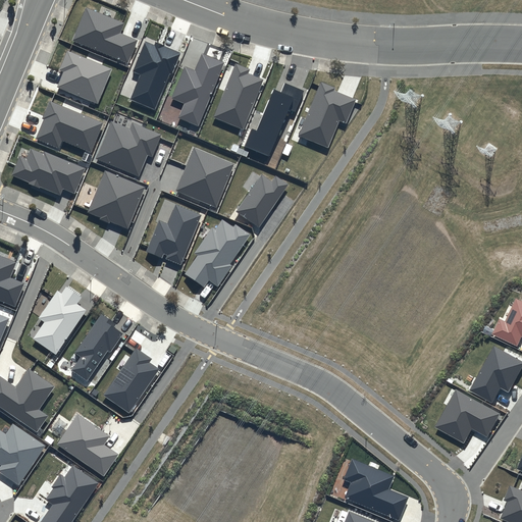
[(86,7),(72,40),(127,63),(138,40),(120,33),(124,23),(86,7)]
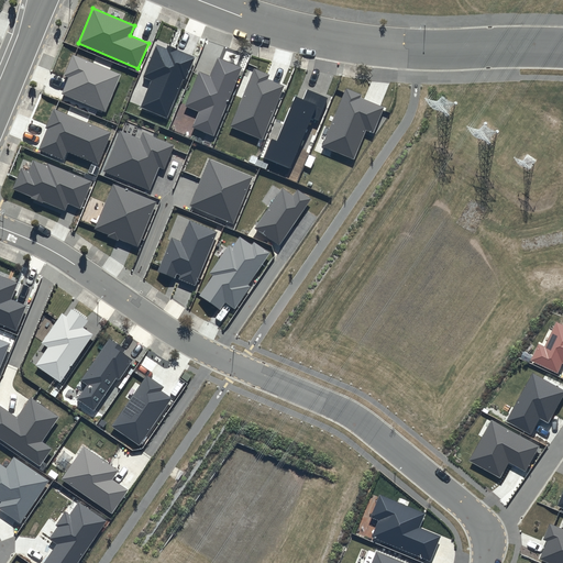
[(166,48),(157,45),(144,77),(152,80),(141,108),(167,118),(183,79),(186,80),(196,57),(167,45),(166,48)]
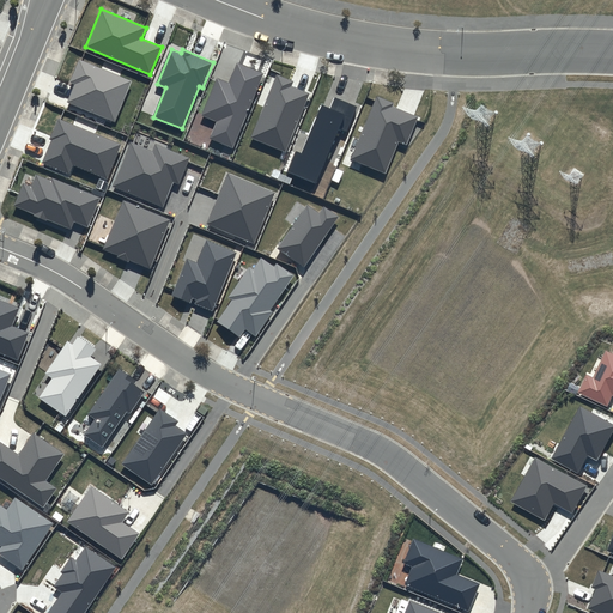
[(132,82),(79,59),(70,83),(74,84),(67,102),(115,122),(132,82)]
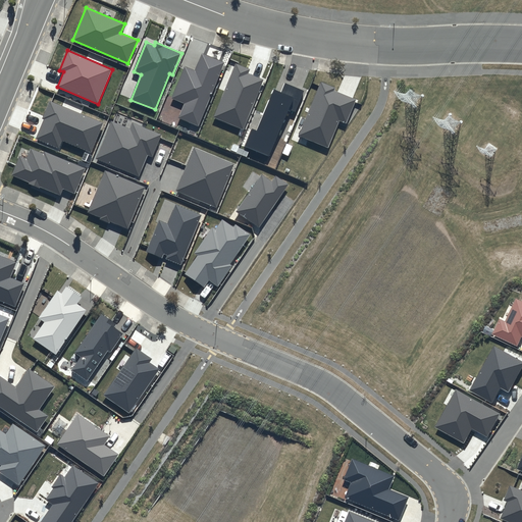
[(224,62),(202,53),(195,70),(185,66),(171,99),(185,104),(178,118),(199,125),(224,62)]
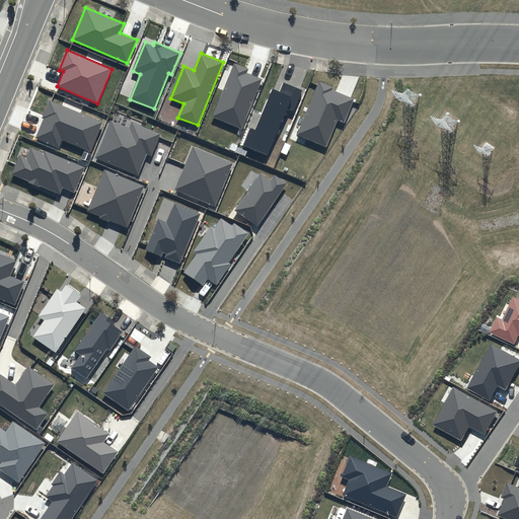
[(248,69),(234,63),(212,117),(241,129),(262,79),(246,73),(248,69)]
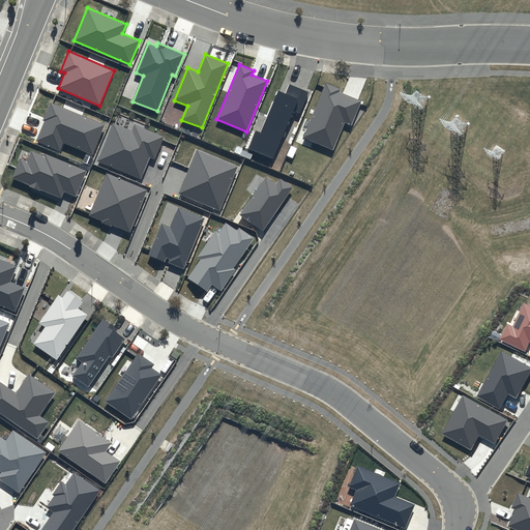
[(341,89),(326,83),(303,138),(333,149),(345,122),(352,125),(361,100),(340,92),(341,89)]
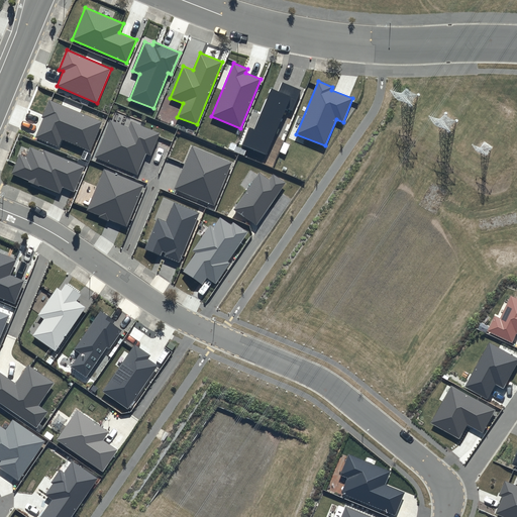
[(293,111),(301,90),(282,82),(279,91),(271,88),(253,129),(249,128),(242,144),(267,154),(286,108),(293,111)]
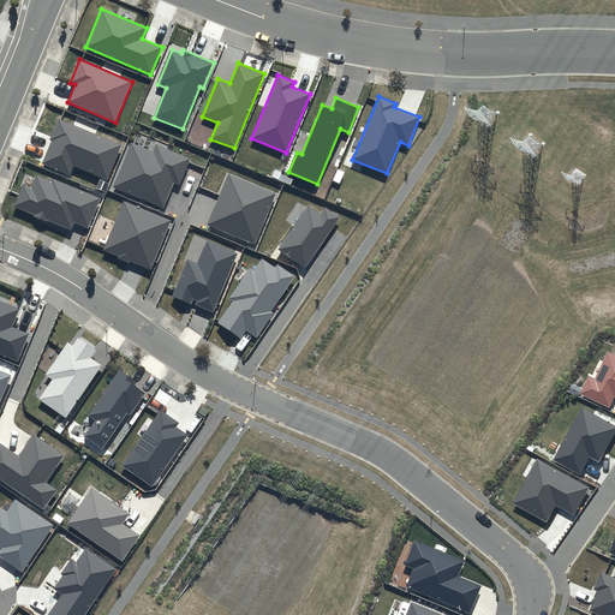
[(121,145),(59,119),(49,141),(52,141),(42,163),(69,174),(73,166),(107,179),(121,145)]
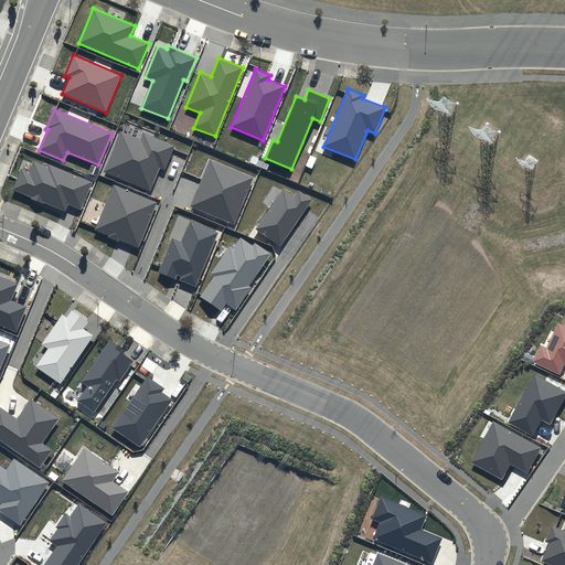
[(174,146),(142,132),(140,139),(120,131),(104,172),(150,191),(159,168),(164,170),(174,146)]
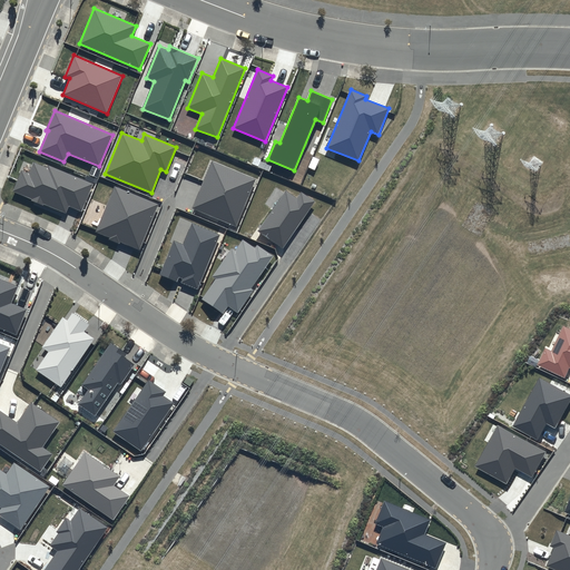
[(47,168),(32,161),(28,174),(21,172),(12,192),(66,214),(69,206),(81,212),(94,184),(48,165),(47,168)]
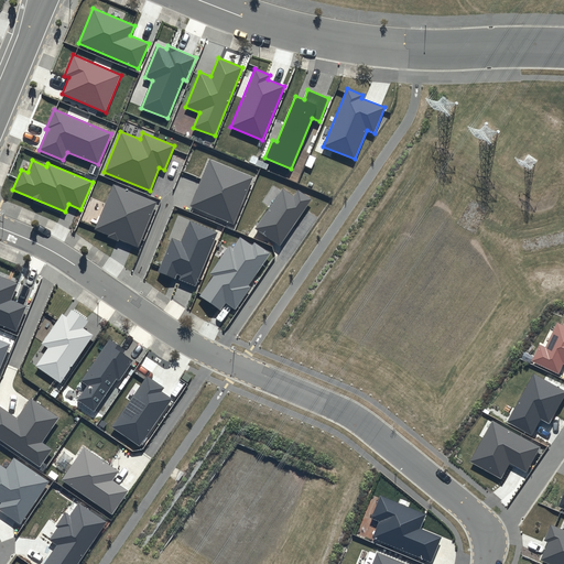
[(252,177),(210,160),(191,206),(234,224),(252,177)]
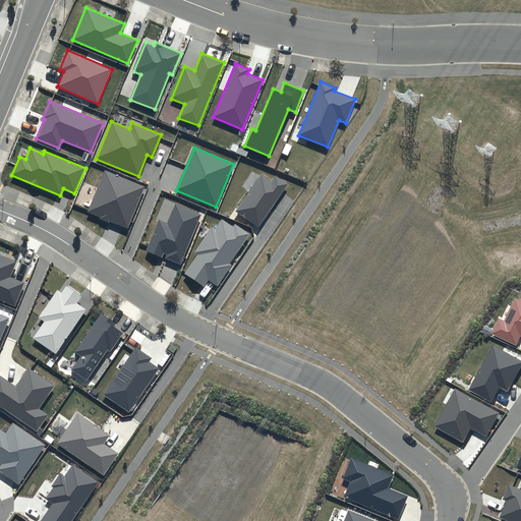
[(145,186),(105,170),(88,213),(100,218),(100,219),(109,223),(109,221),(127,228),(145,186)]
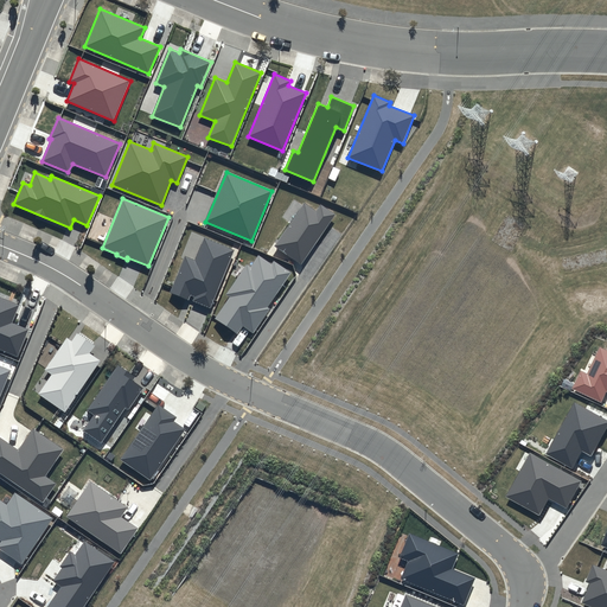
[(336,215),(320,204),(315,211),(305,203),(275,247),(301,264),(336,215)]
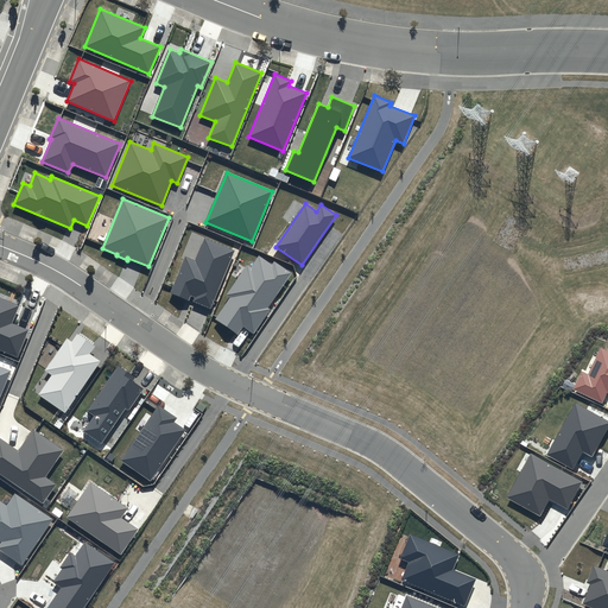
[(235,249),(204,238),(195,260),(185,257),(171,293),(189,301),(190,296),(194,297),(192,302),(210,310),(235,249)]
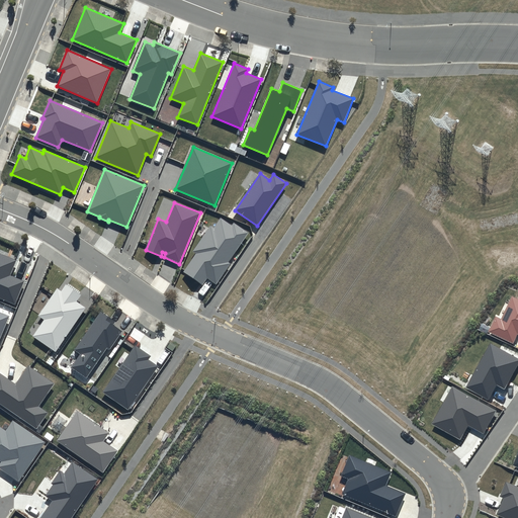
[(248,233),(234,223),(232,226),(221,218),(213,229),(210,226),(192,252),(195,254),(183,272),(202,285),(207,278),(217,284),(231,263),(229,262),(248,233)]
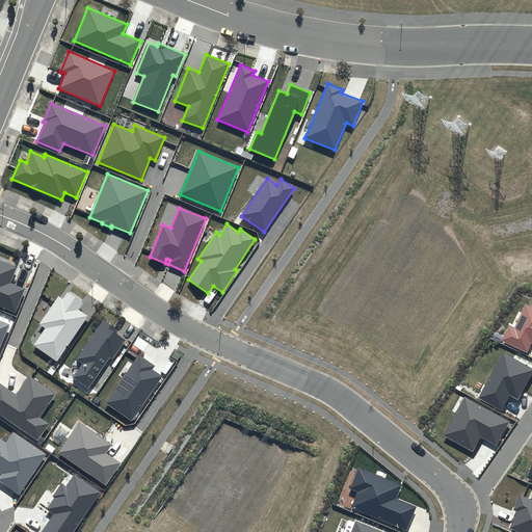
[(17,267),(0,260),(0,306),(15,313),(25,289),(10,284),(17,267)]
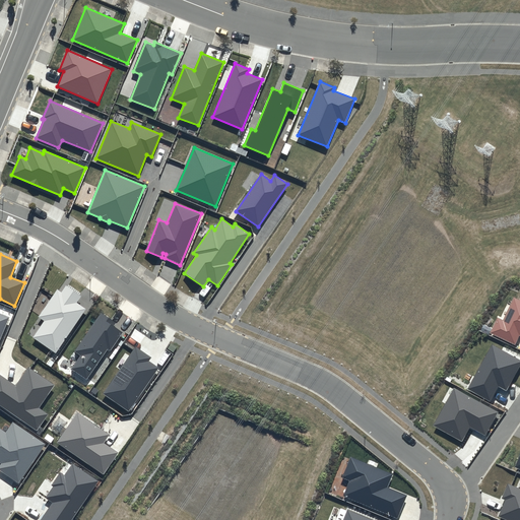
[(82,297),(66,285),(61,291),(57,289),(39,317),(44,321),(34,337),(56,352),(85,309),(77,304),(82,297)]
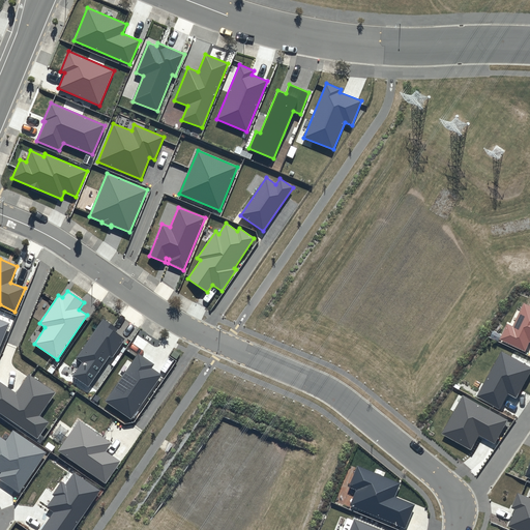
[(529,305),(523,303),(512,326),(506,323),(499,340),(525,352),(529,342),(529,305)]
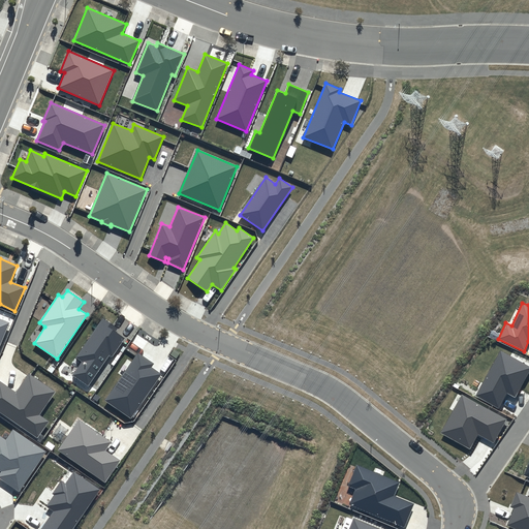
[(0,346),(9,322),(0,318),(0,346)]
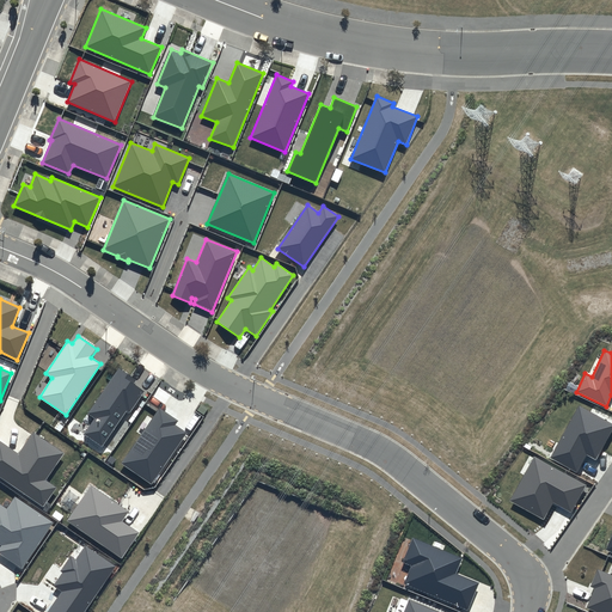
[(136,380),(118,368),(87,414),(95,418),(84,434),(102,447),(126,411),(129,414),(145,391),(134,384),(136,380)]
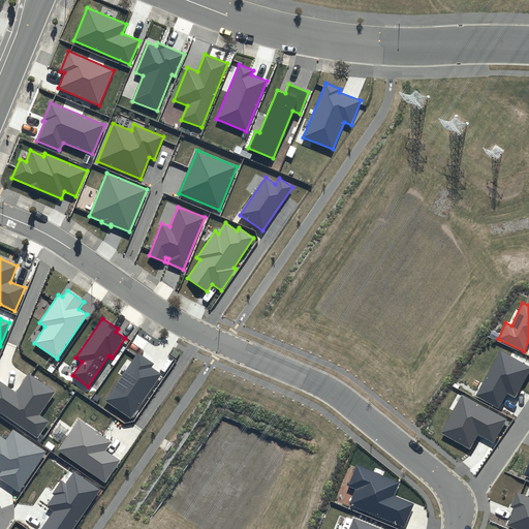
[(528,372),(528,366),(500,350),(475,396),(499,408),(507,393),(516,398),(528,372)]
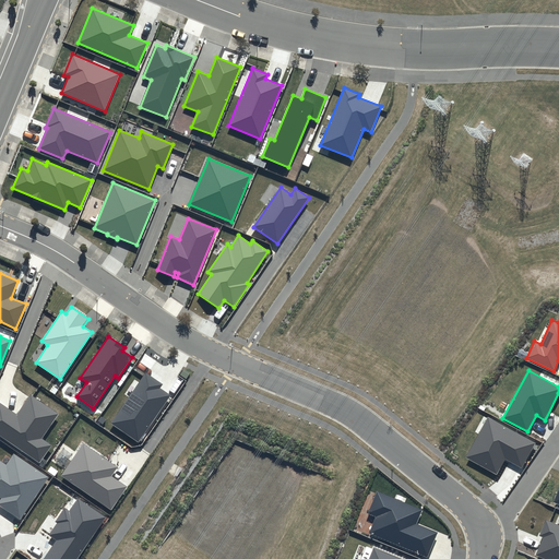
[(163,384),(146,372),(110,424),(138,442),(170,395),(159,388),(163,384)]
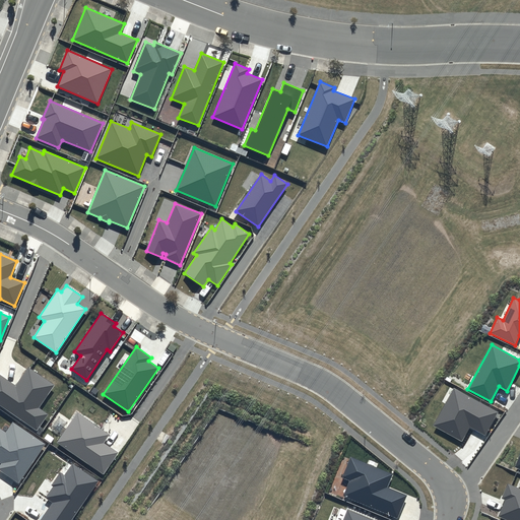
[(27,367),(15,385),(0,374),(0,404),(37,431),(48,414),(39,408),(55,385),(27,367)]
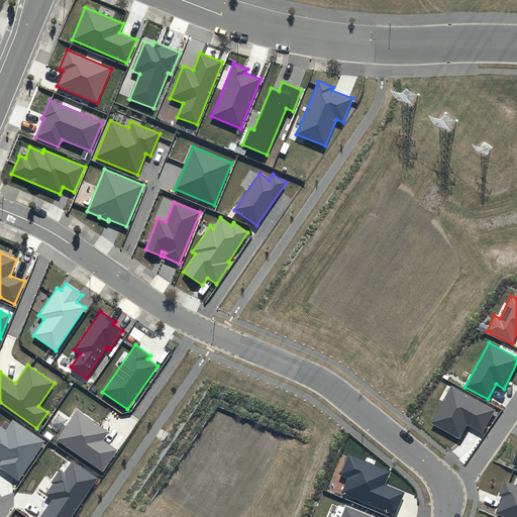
[(495,410),(451,386),(430,423),(459,439),(468,425),(482,433),(495,410)]
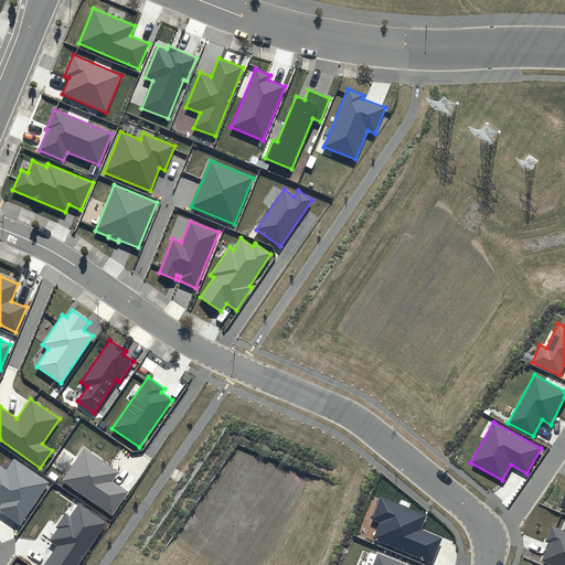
[(119,472),(84,448),(62,481),(113,514),(128,492),(113,481),(119,472)]
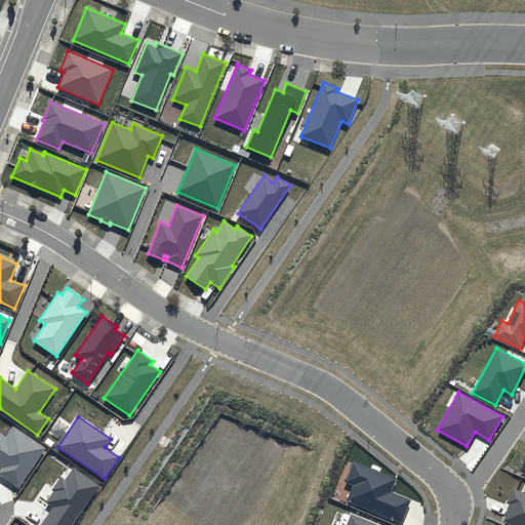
[(45,448),(12,427),(6,437),(0,432),(0,468),(1,468),(0,469),(0,475),(18,487),(45,448)]
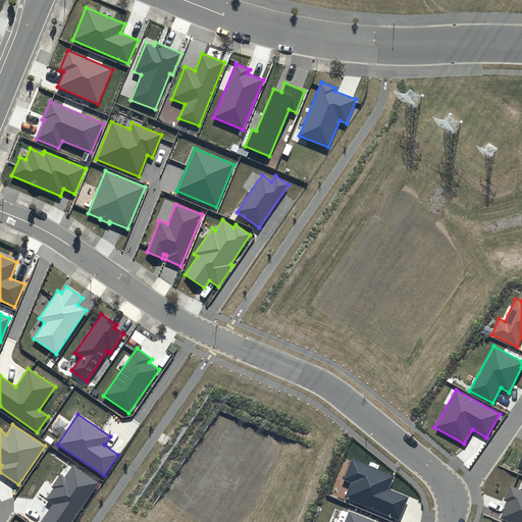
[(395,476),(352,459),(344,479),(351,482),(345,498),(399,520),(409,498),(389,489),(395,476)]
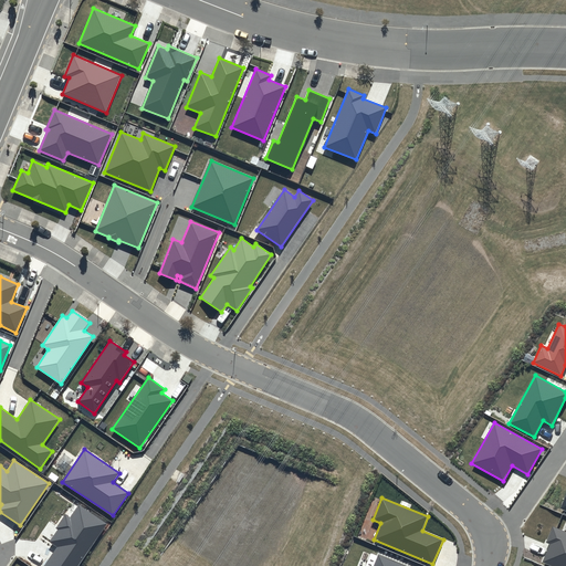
[(77,565),(107,524),(79,505),(70,517),(65,514),(56,528),(59,530),(50,542),(58,547),(43,565),(77,565)]
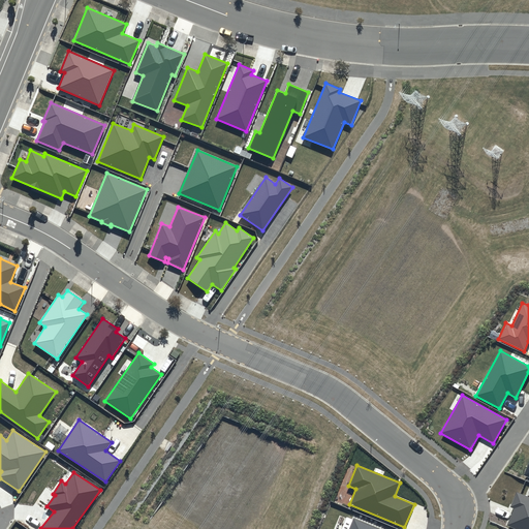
[(528,528),(528,496),(517,492),(510,507),(515,508),(507,526),(516,528),(528,528)]
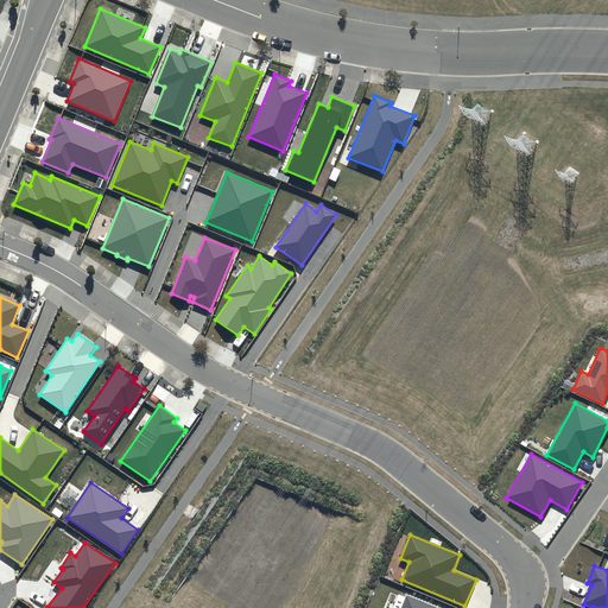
[(436,607),(406,595),(400,607),(436,607)]
